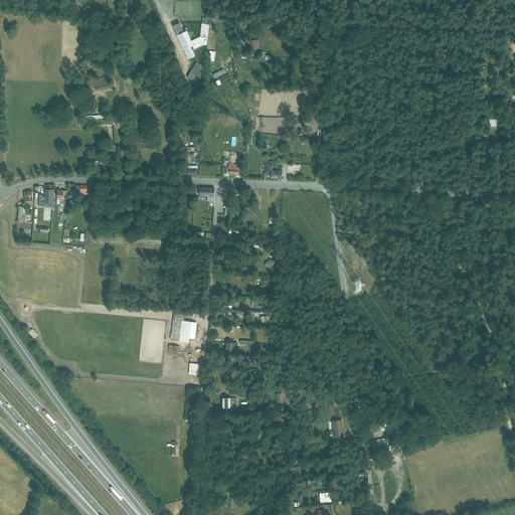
[(194,44),(195,47),(206,42),(204,38),(207,36),(208,25),(209,2),(204,0),(201,37),(194,40),(196,43),(194,44)]
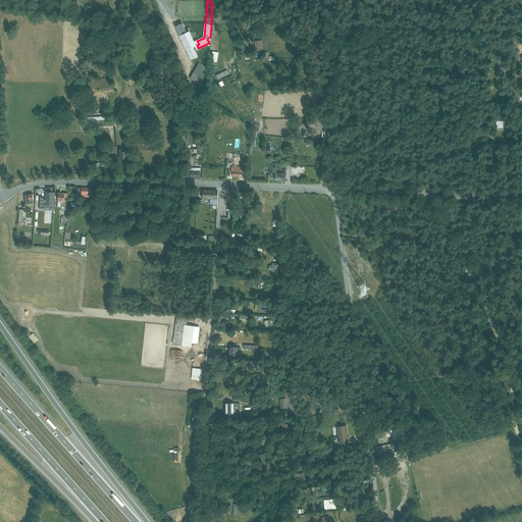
[(183,23),(175,27),(179,36),(178,37),(181,43),(192,38),(190,32),(187,33),(183,23)]
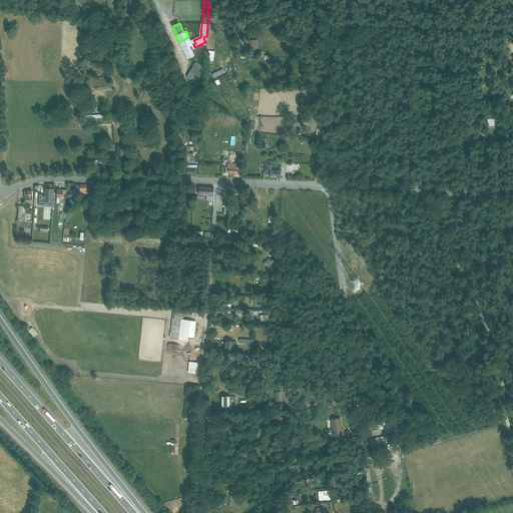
[(189,36),(188,37),(178,42),(182,51),(193,45),(189,36)]
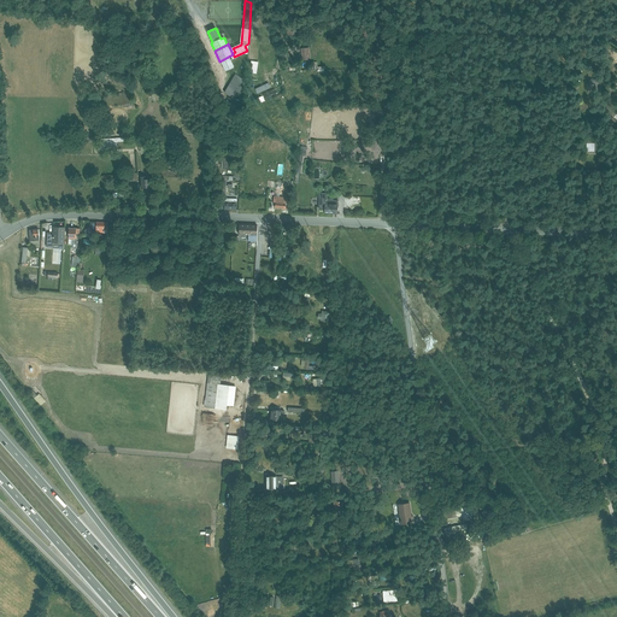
[(310,48),(301,48),(303,60),(311,60),(310,48)]
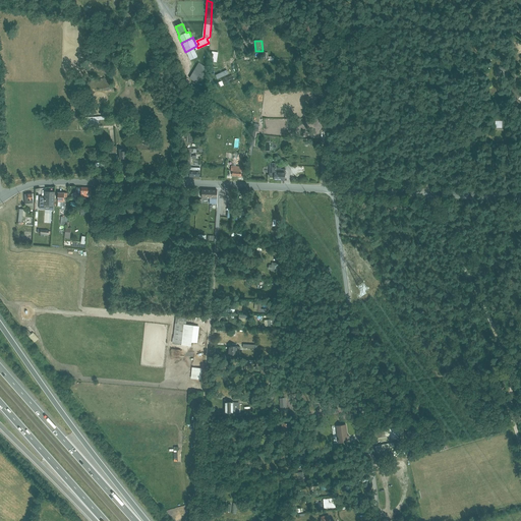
[(203,72),(207,67),(198,63),(189,78),(196,82),(199,77),(203,78),(206,74),(203,72)]
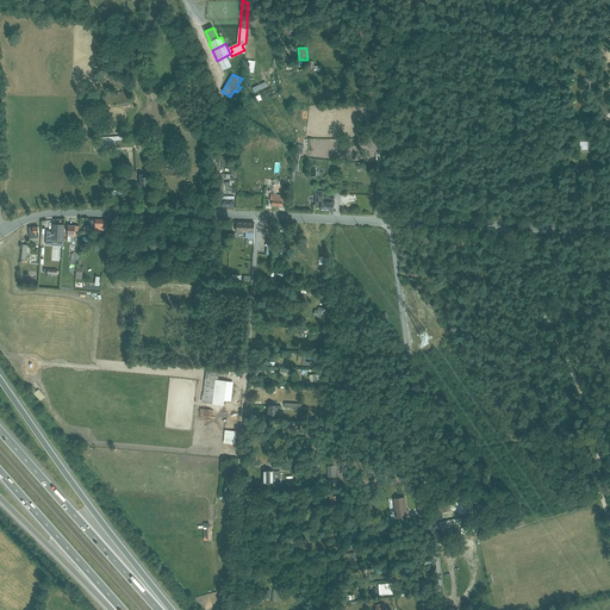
[(589,83),(589,91),(595,91),(593,79),(583,79),(583,83),(589,83)]
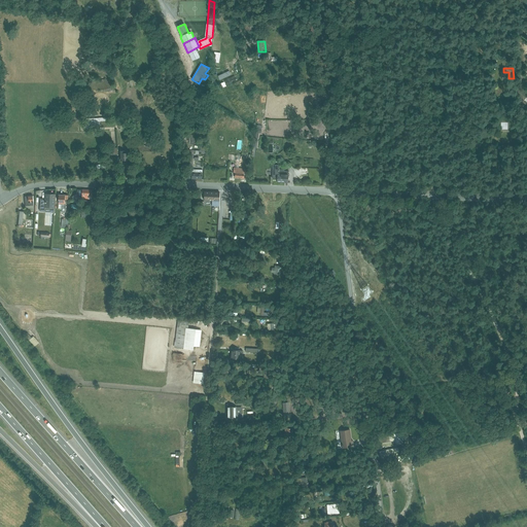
[(217,75),(218,80),(231,76),(229,72),(217,75)]
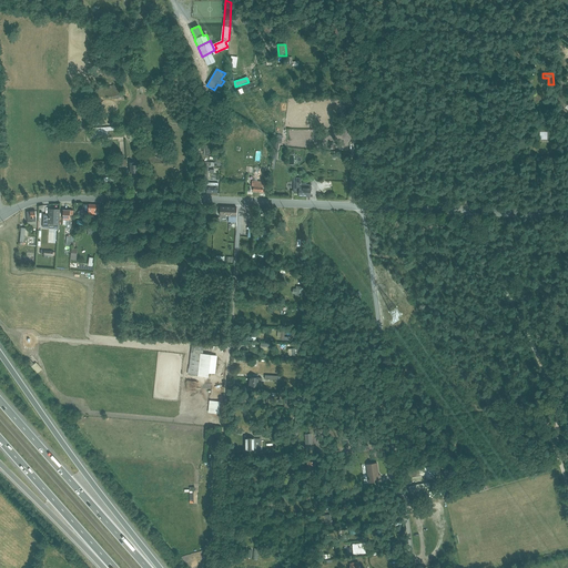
[(240,94),(255,88),(253,83),(251,84),(250,83),(242,87),(242,89),(237,91),(240,94)]
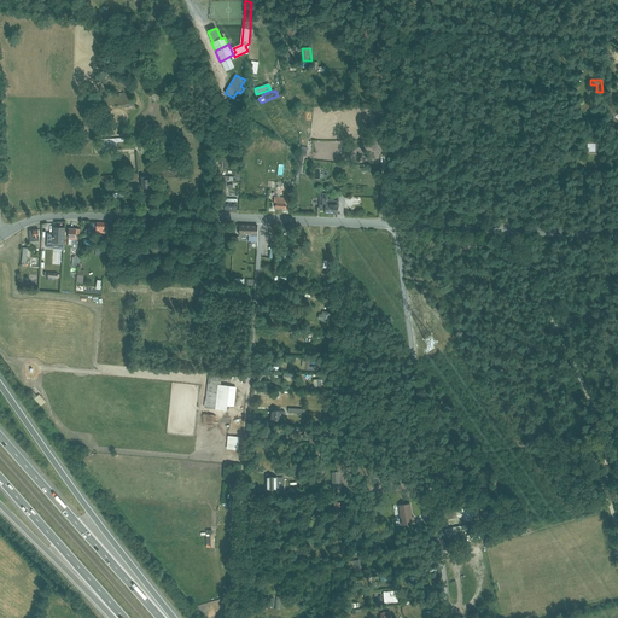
[(104,98),(104,106),(122,105),(122,108),(133,108),(133,97),(128,97),(127,93),(108,94),(108,98),(104,98)]
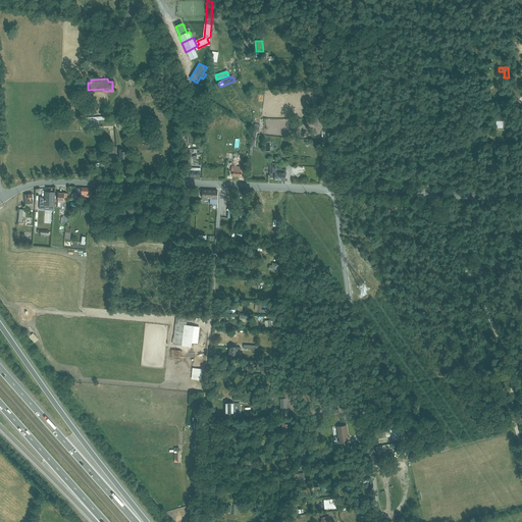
[(505,132),(505,120),(497,119),(497,131),(505,132)]
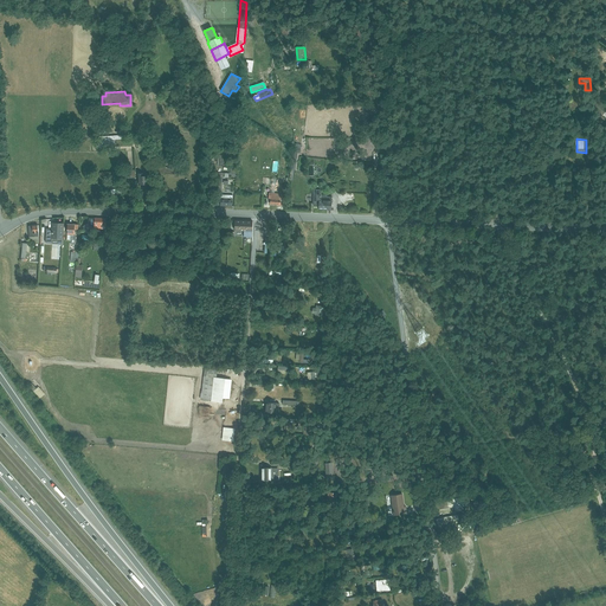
[(218,141),(218,166),(226,166),(226,158),(230,158),(230,154),(226,154),(227,149),(231,149),(232,141),(218,141)]
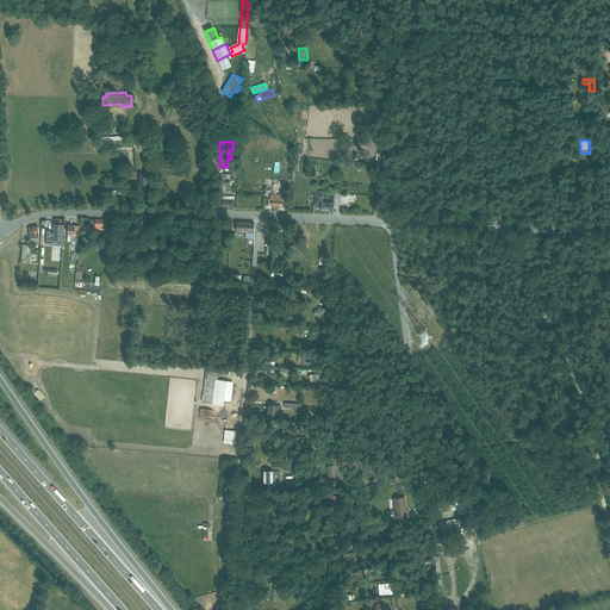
[(296,144),(291,181),(296,181),(297,170),(298,172),(299,154),(303,155),(303,145),(296,144)]
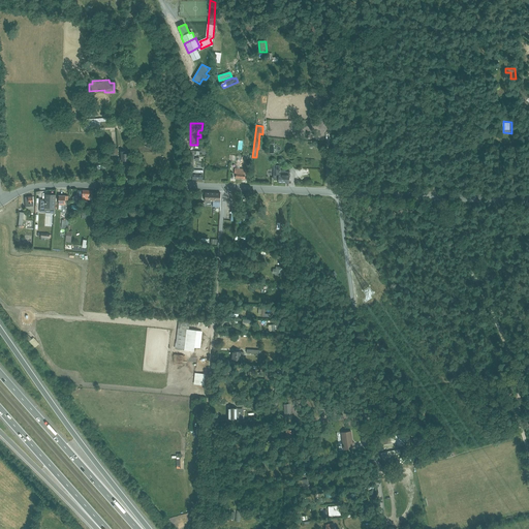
[(236,179),(248,180),(251,158),(247,158),(245,169),(235,168),(235,174),(237,174),(236,179)]
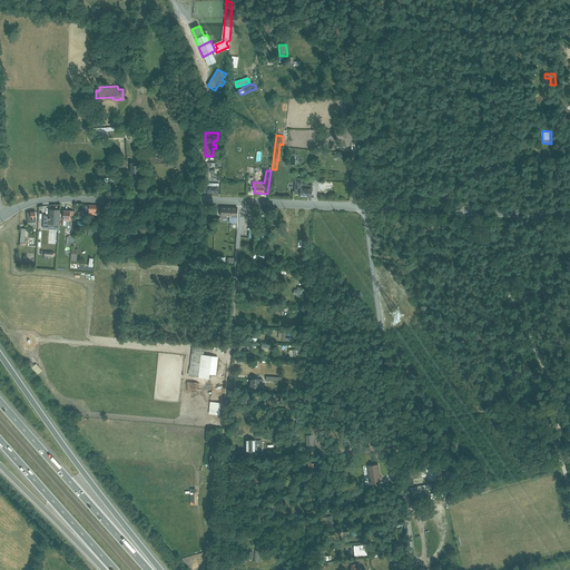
[(300,197),(312,198),(312,185),(302,185),(302,178),(295,178),(294,193),(300,194),(300,197)]
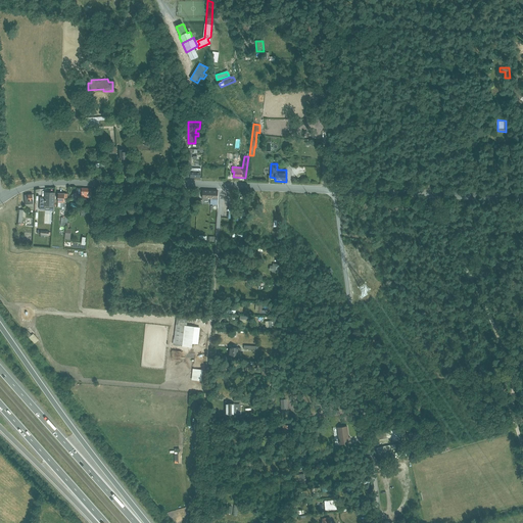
[(190,178),(200,178),(201,172),(197,172),(197,170),(194,170),(194,172),(191,171),(190,174),(189,174),(189,176),(190,176),(190,178)]
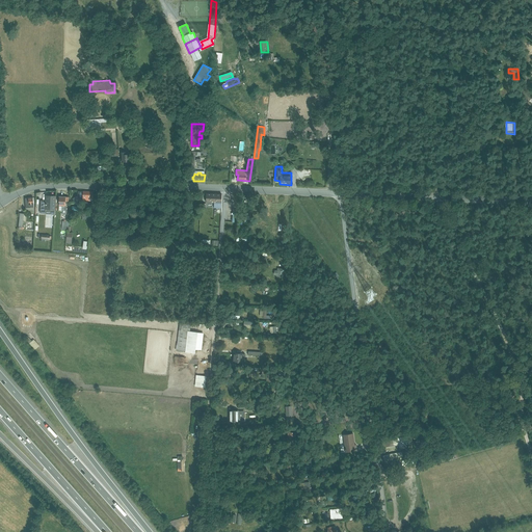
[(86,202),(92,202),(92,192),(83,191),(83,192),(79,191),(79,198),(83,198),(82,202),(86,202)]
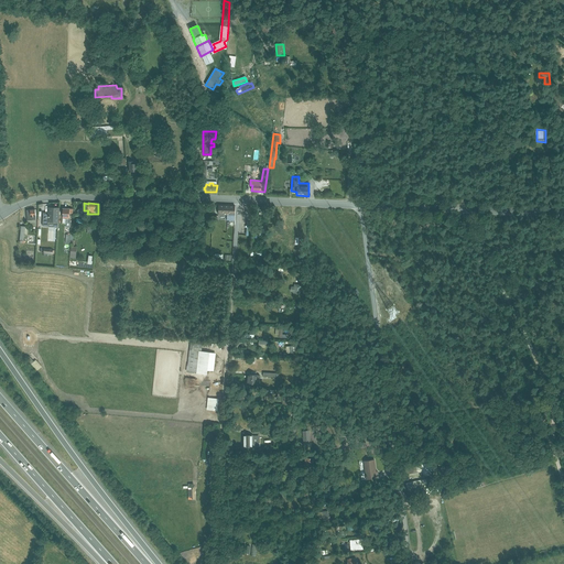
[(227,220),(235,221),(235,206),(219,206),(218,215),(227,215),(227,220)]
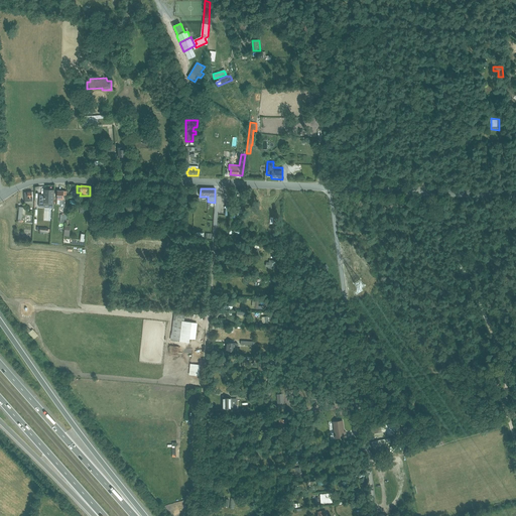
[(44,208),(53,208),(54,190),(45,190),(44,196),(39,196),(39,208),(44,208)]
